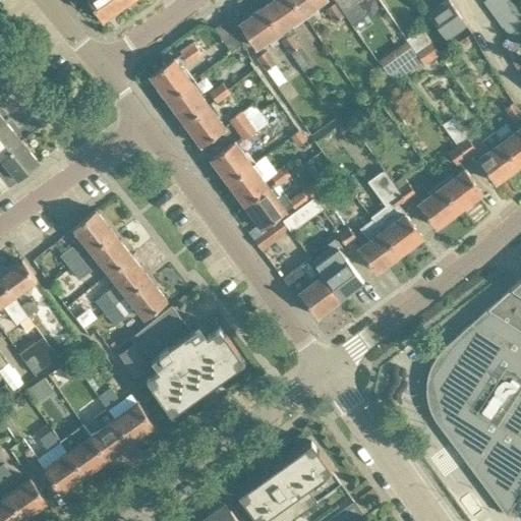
[(70,0),(73,4),(78,0),(88,0),(102,20),(126,3),(124,0),(70,0)]
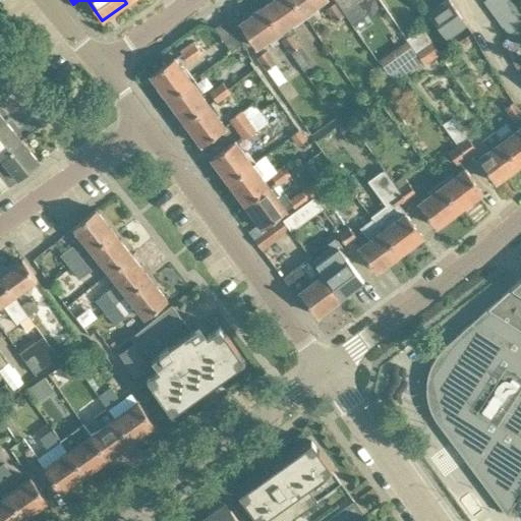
[(293,0),(271,0),(263,6),(280,31),(279,32),(283,38),(280,40),(290,53),(291,53),(303,71),(313,65),(292,34),(295,32),(290,23),(303,14),(293,0)]
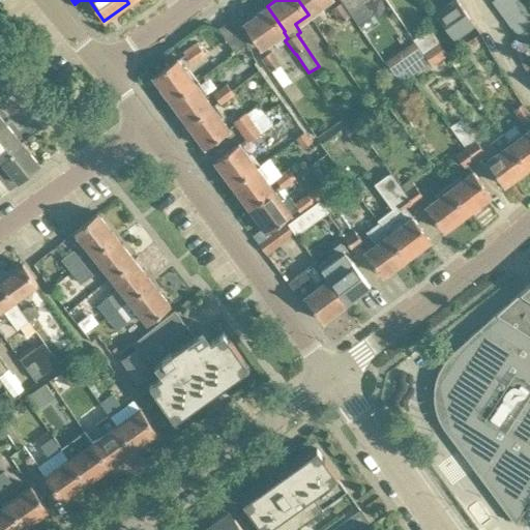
[(298,0),(308,15),(328,0),(298,0)]
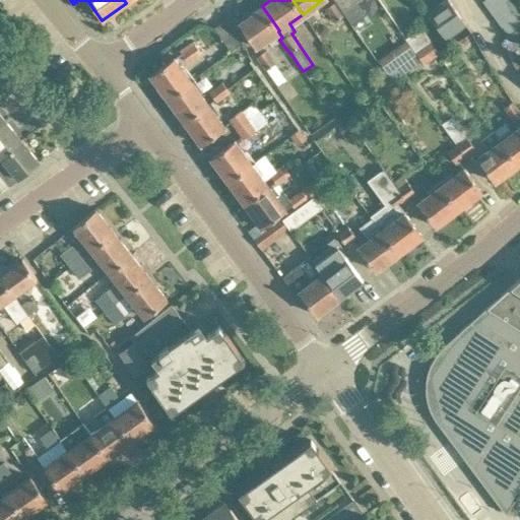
[(333,0),(334,2),(344,14),(350,23),(365,13),(356,2),(360,0),(333,0)]
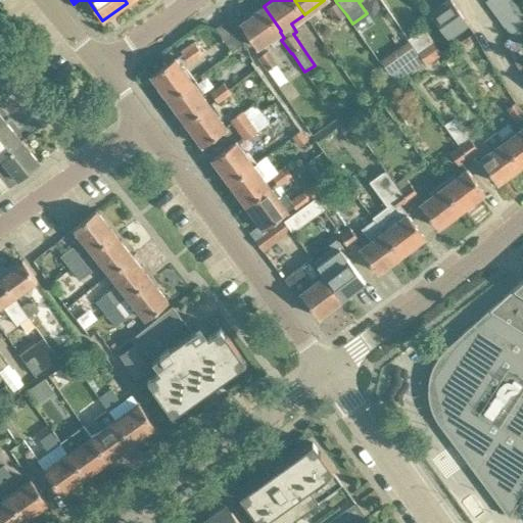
[(449,0),(445,0),(429,11),(447,37),(467,24),(449,0)]
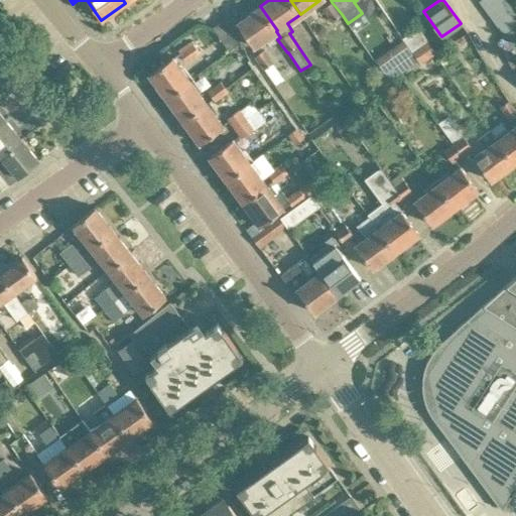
[(480,0),(479,1),(486,10),(498,0),(480,0)]
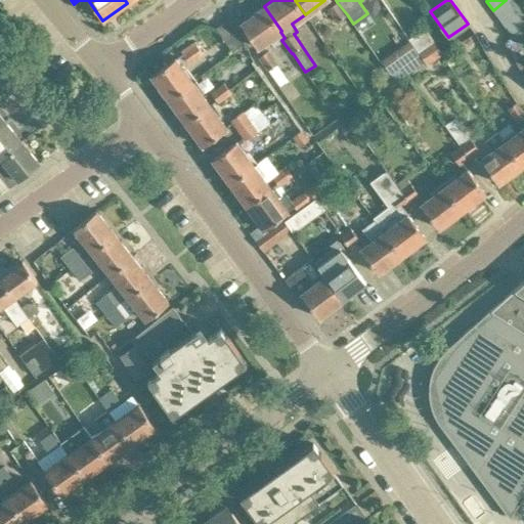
[(513,0),(506,0),(493,10),(499,18),(518,5),(513,0)]
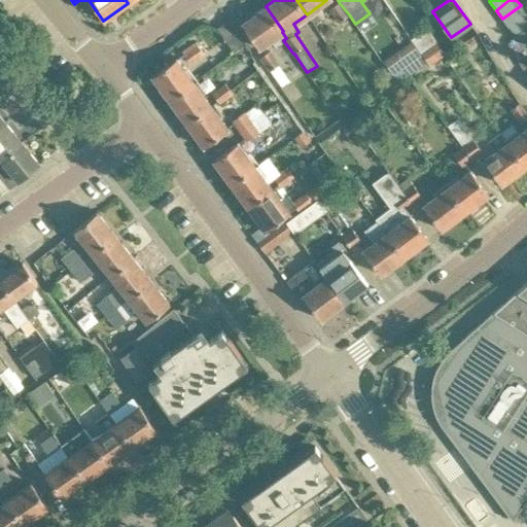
[(339,2),(329,8),(339,22),(349,14),(339,2)]
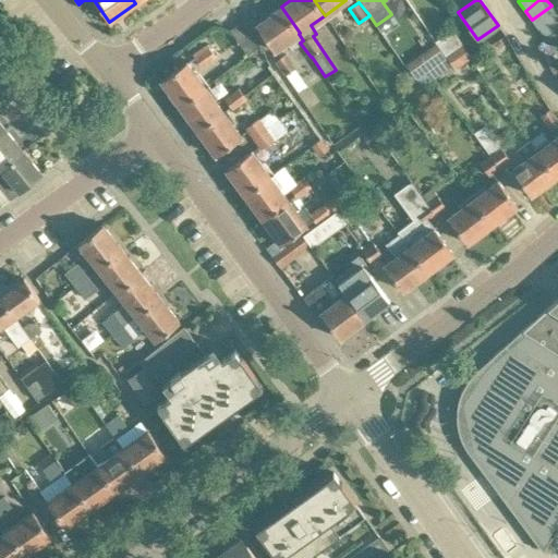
[(557,14),(552,5),(532,20),(540,31),(557,16),(557,14)]
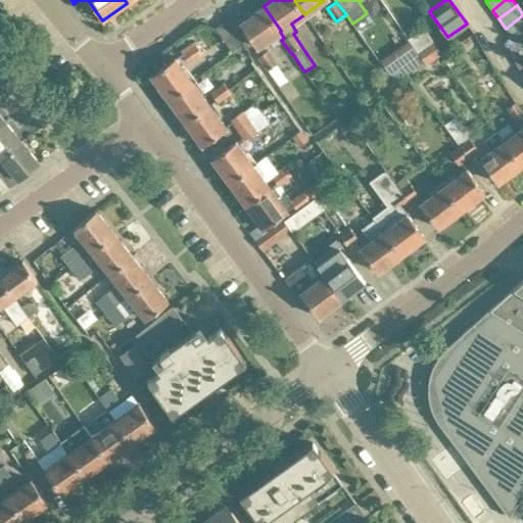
[(240,22),(251,40),(257,47),(280,32),(281,31),(264,6),(240,22)]
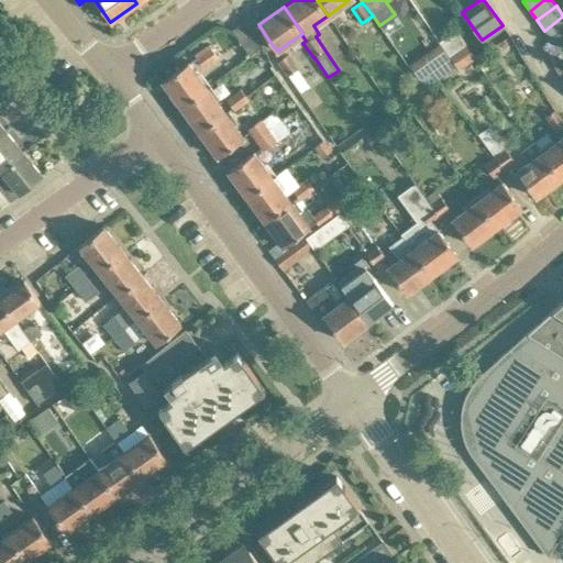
[(562,17),(544,31),(550,39),(562,29),(562,17)]
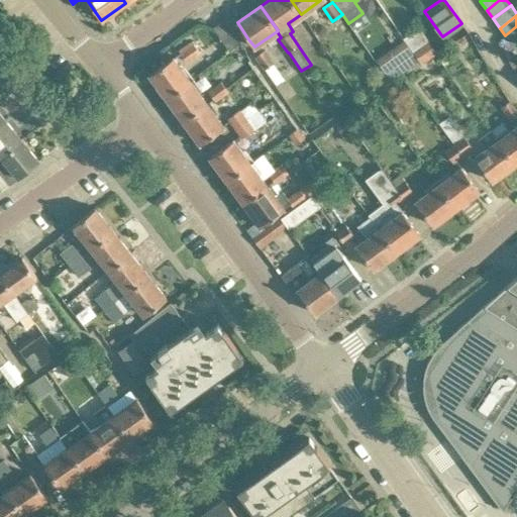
[(213,28),(225,44),(229,50),(240,42),(224,19),(213,28)]
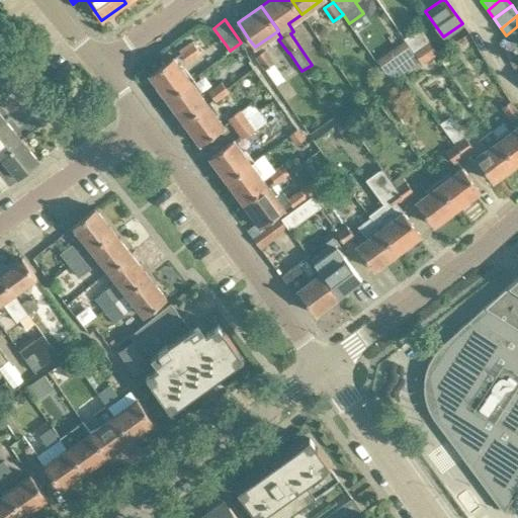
[(429,40),(413,53),(419,60),(419,61),(423,65),(436,55),(438,53),(429,40)]
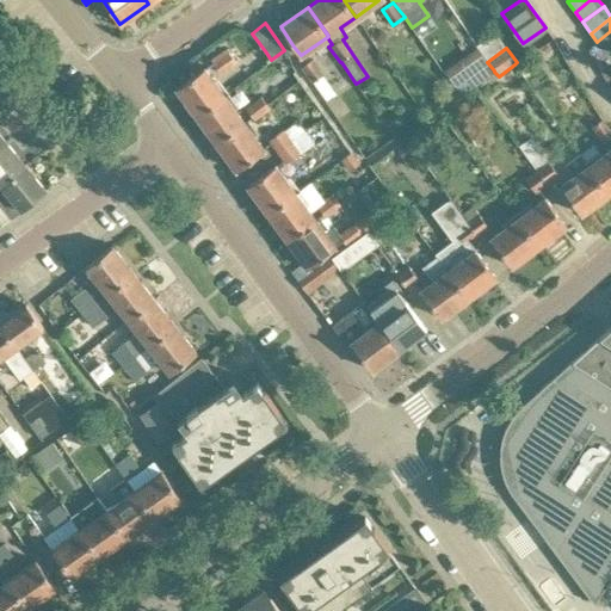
[(213,62),(221,73),(236,62),(228,51),(213,62)]
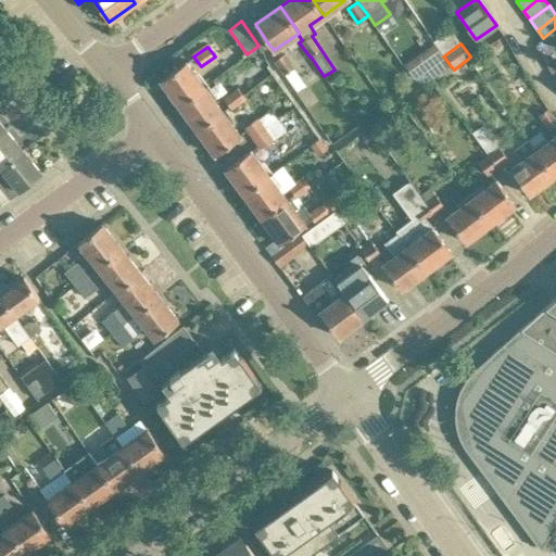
[(440,52),(409,75),(419,88),(450,65),(450,64),(443,57),(440,52)]
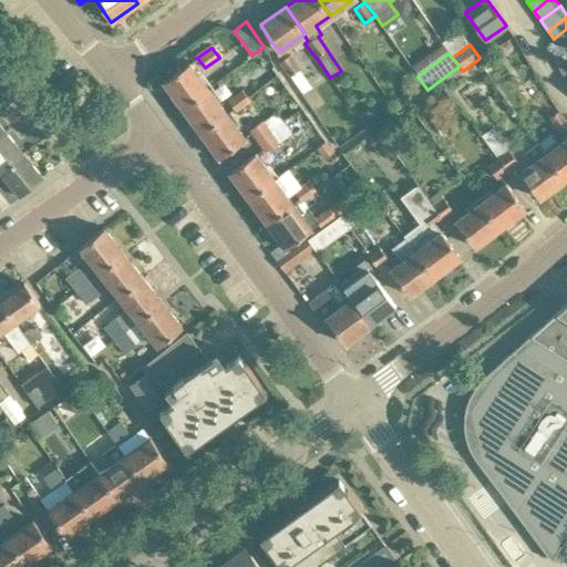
[(290,79),(301,72),(290,55),(279,62),(290,79)]
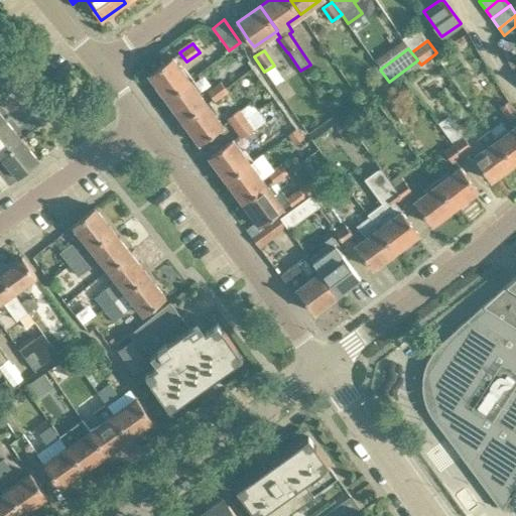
[(148,75),(165,98),(189,80),(172,56),(148,75)]
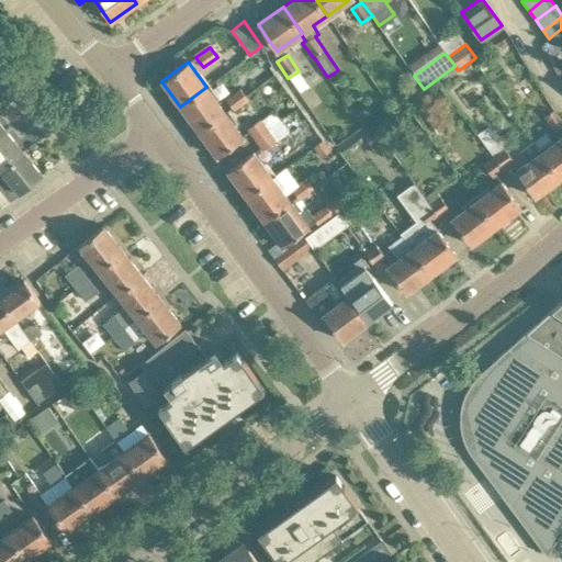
[(206,87),(180,107),(199,131),(225,112),(206,87)]
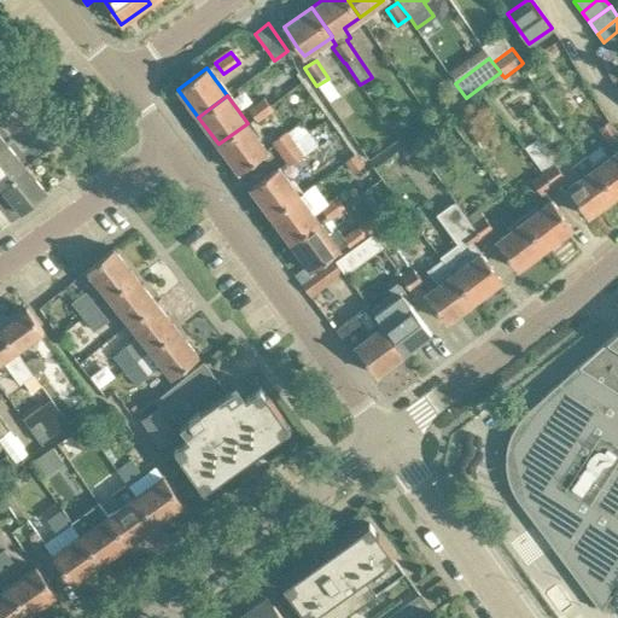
[(273,111),(263,99),(249,110),(257,122),(273,111)]
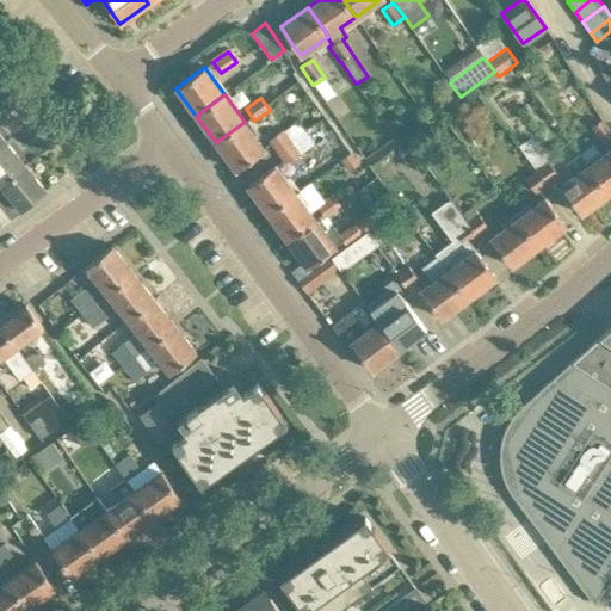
[(610,135),(610,130),(602,118),(591,127),(603,142),(610,135)]
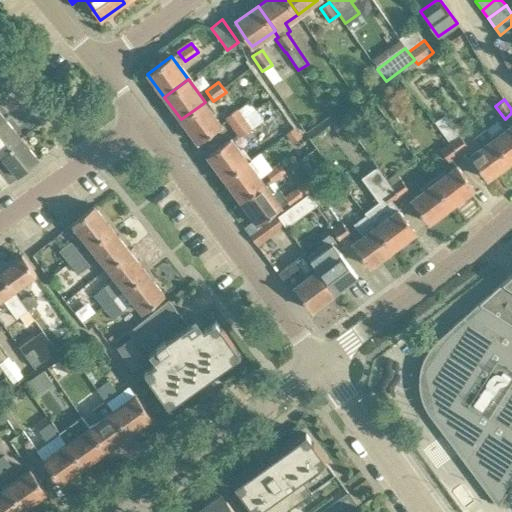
[(205,102),(181,119),(198,142),(221,125),(205,102)]
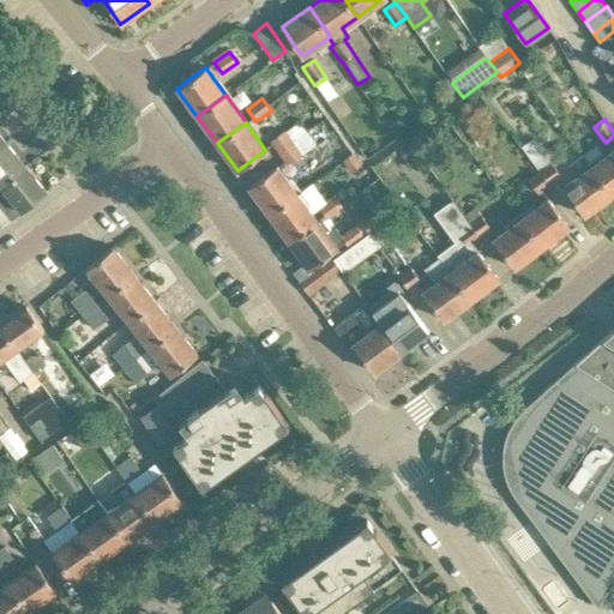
[(482,127),(470,134),(477,146),(489,139),(482,127)]
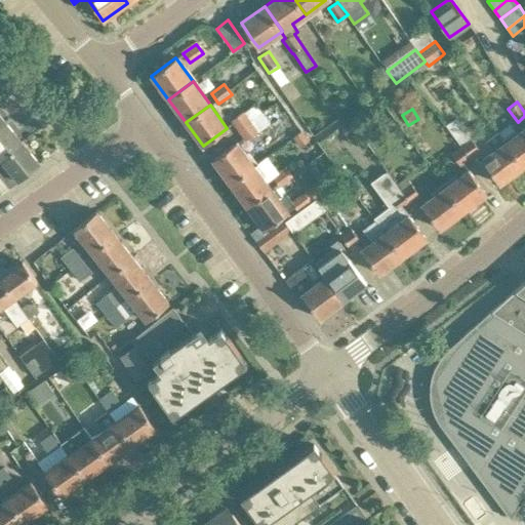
[(232,120),(239,129),(250,121),(243,112),(232,120)]
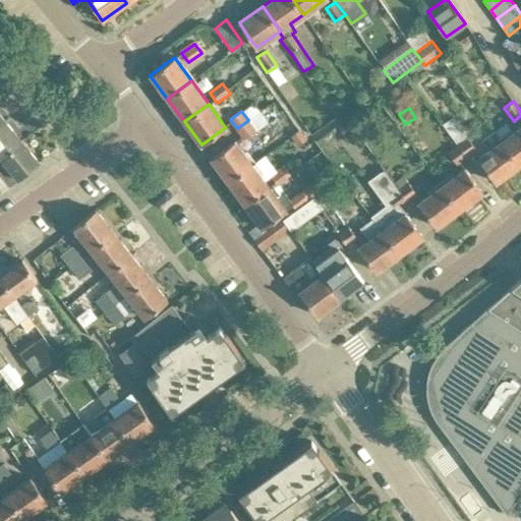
[(248,120),(237,128),(244,138),(255,130),(265,123),(257,113),(248,120)]
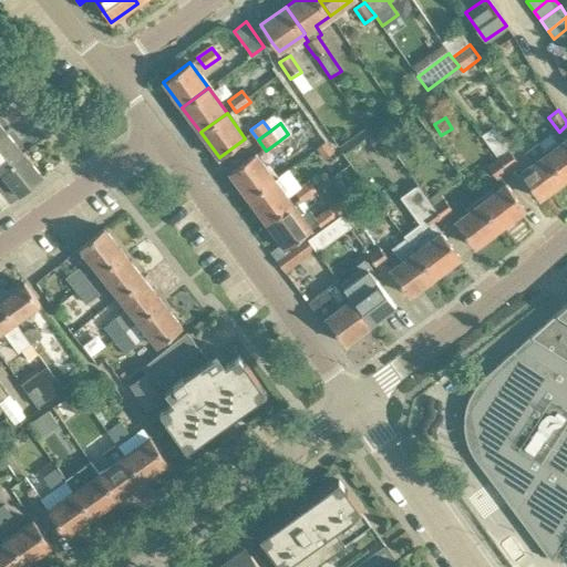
[(492,127),(480,136),(496,158),(505,171),(518,162),(493,126),(492,127)]
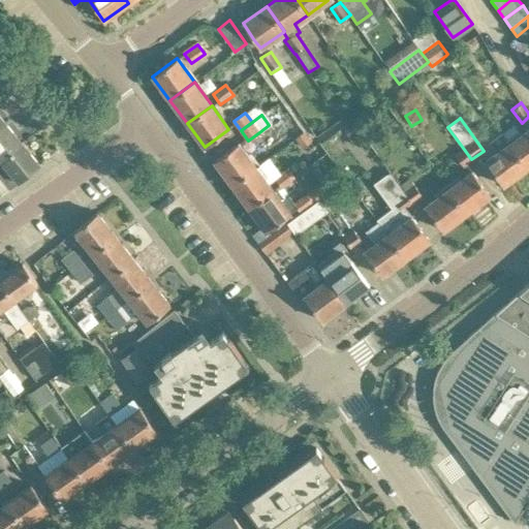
[(6,124),(0,128),(0,162),(23,144),(6,124)]
